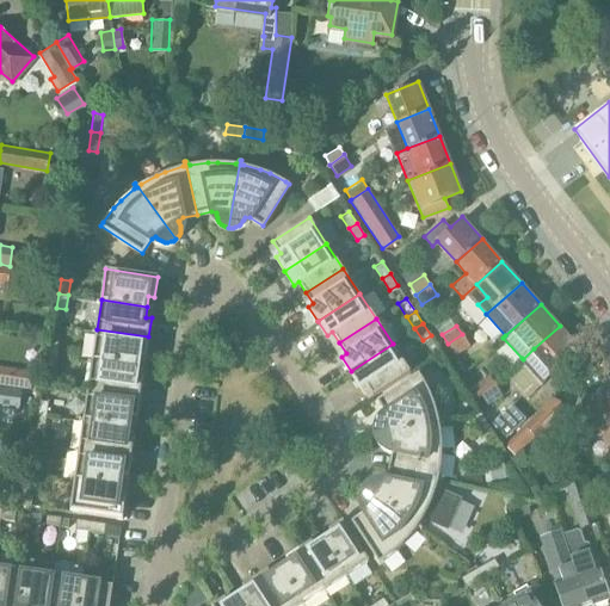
[(580,347),(560,326),(534,348),(523,359),(522,360),(541,382),(580,347)]
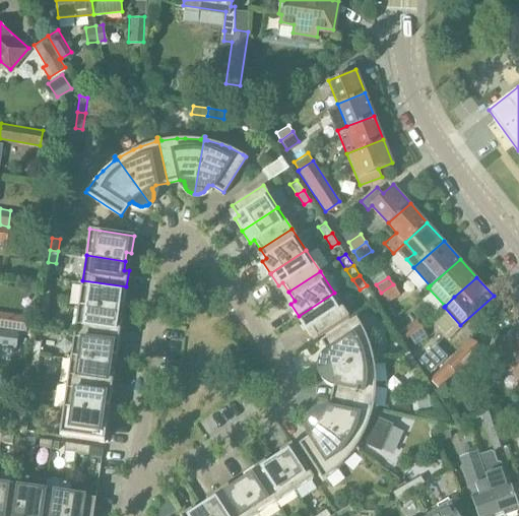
[(78,306),(118,312),(119,303),(124,304),(126,286),(82,280),(78,306)]
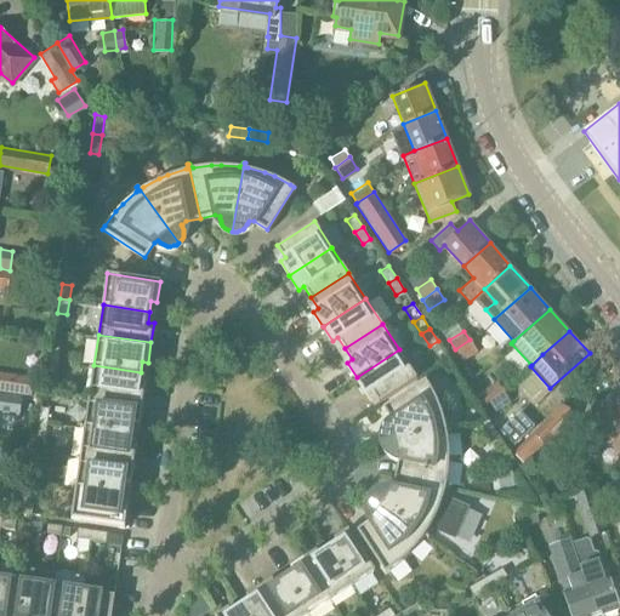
[(470,340),(455,349),(462,359),(477,349),(470,340)]
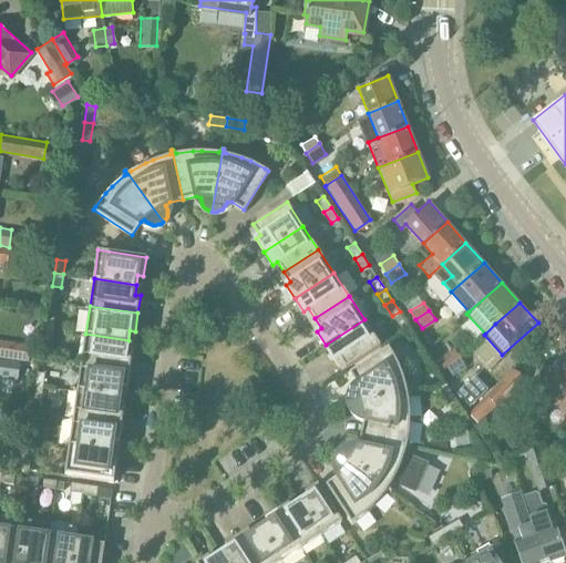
[(47,315),(44,328),(53,329),(55,316),(47,315)]
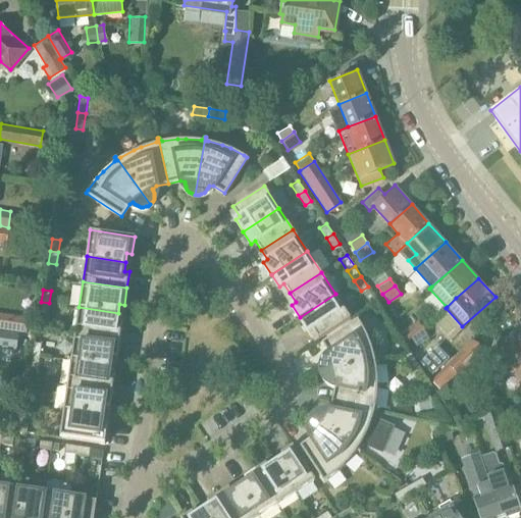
[(335,294),(300,317),(307,329),(311,326),(318,337),(350,316),(335,294)]
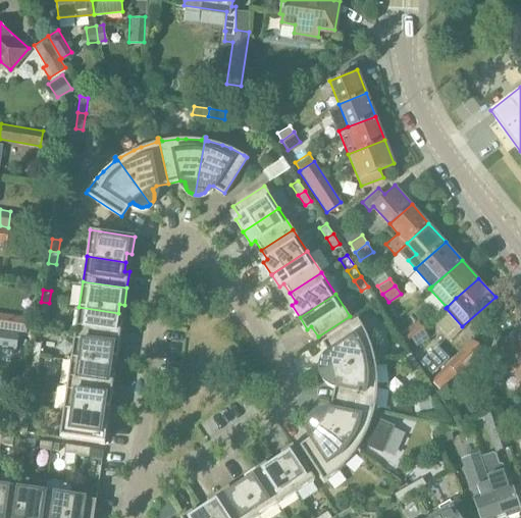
[(49,303),(41,302),(39,314),(47,315),(49,303)]
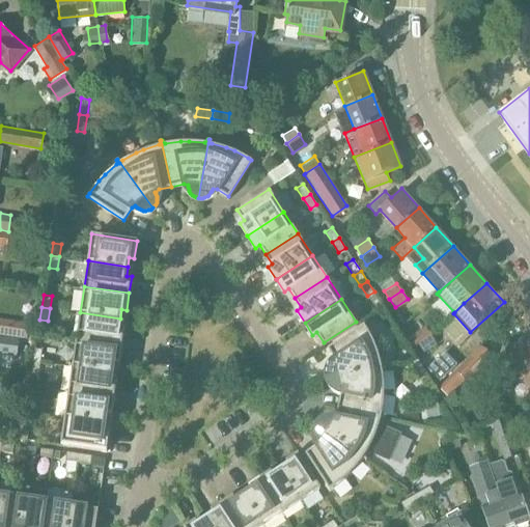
[(77,338),(121,344),(123,328),(119,327),(120,319),(80,312),(77,338)]
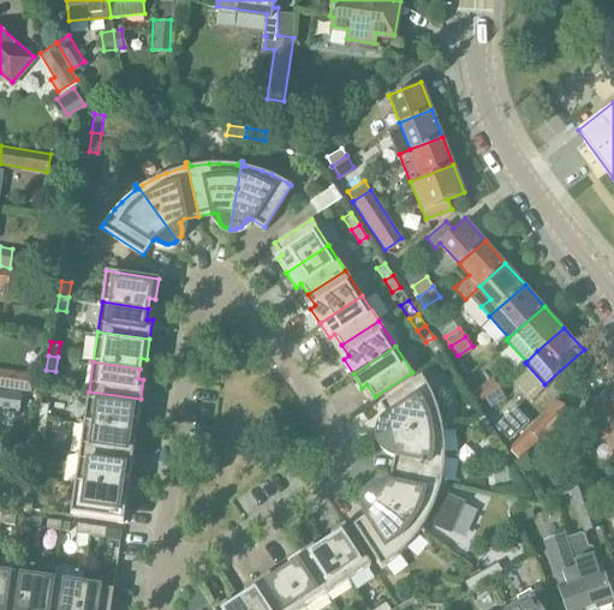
[(11,370),(0,368),(0,386),(9,387),(11,370)]
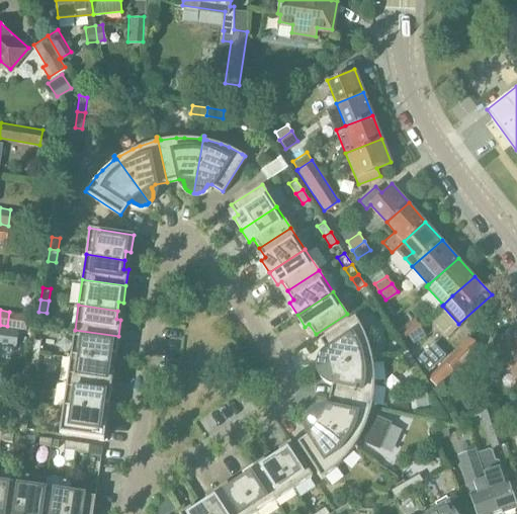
[(319,369),(375,357),(371,357),(371,355),(367,340),(364,333),(357,320),(354,316),(319,339),(327,350),(327,354),(325,355),(324,356),(322,357),(320,359),(319,361),(319,363),(318,363),(318,365),(318,366),(318,367),(319,369)]
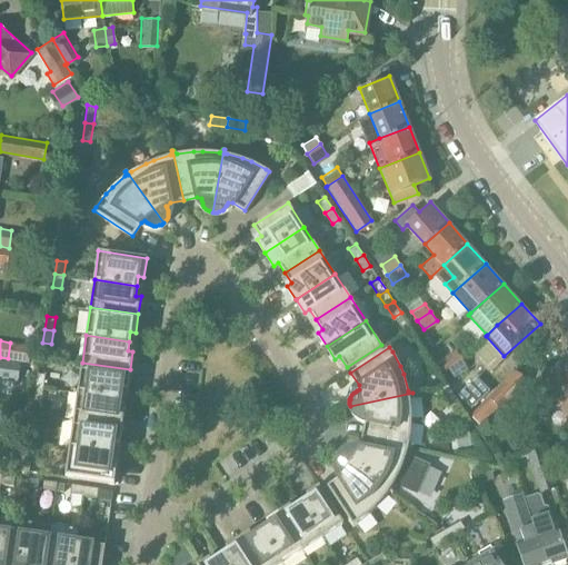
[(434,362),(439,370),(460,357),(455,348),(434,362)]
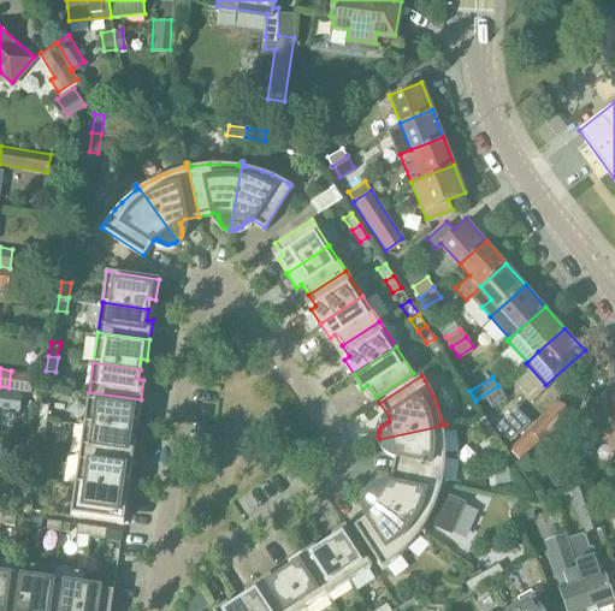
[(614,385),(614,384),(593,401),(597,404),(589,413),(592,416),(587,421),(614,451),(614,385)]
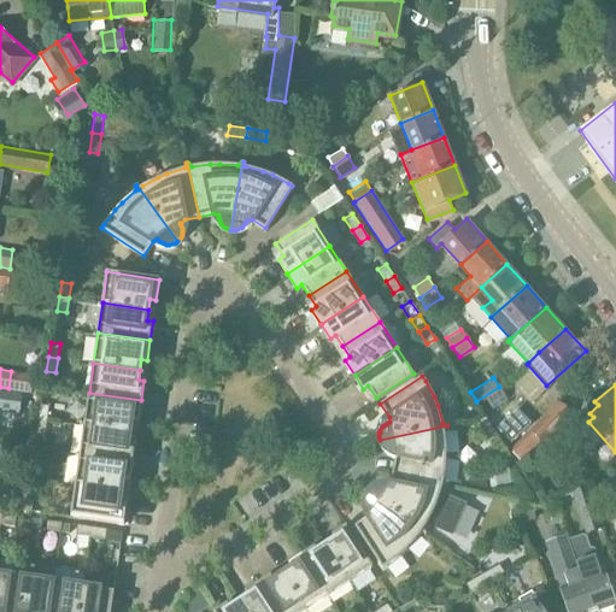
[(499,387),(476,401),(476,402),(485,396),(491,406),(505,396),(499,387)]
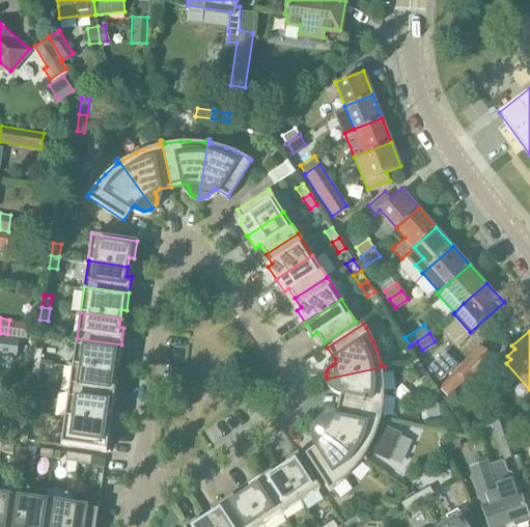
[(19,337),(0,334),(0,353),(16,355),(19,337)]
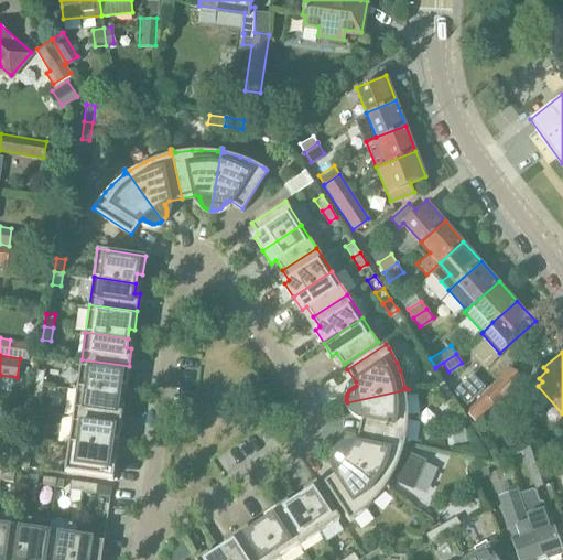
[(77,387),(120,392),(121,384),(127,384),(129,366),(82,359),(77,387)]
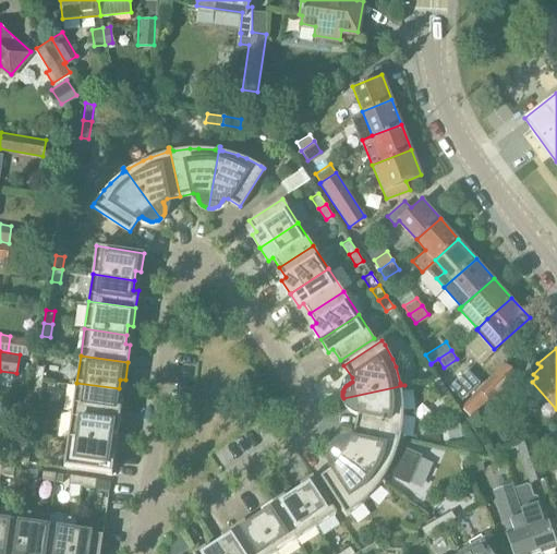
[(477,387),(486,397),(488,399),(516,373),(505,361),(477,387)]
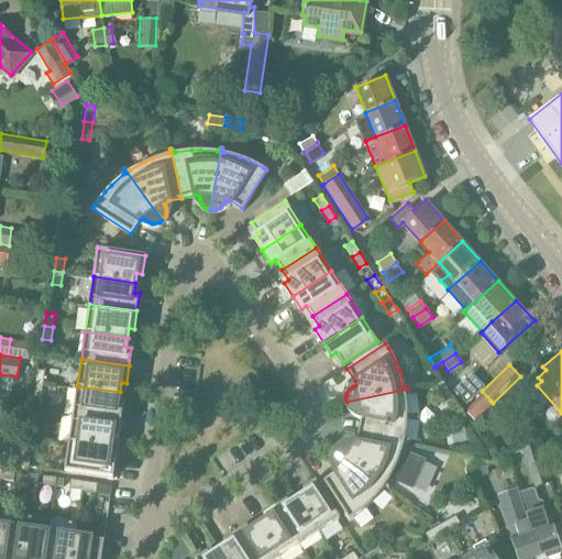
[(470,371),(452,388),(464,402),(483,384),(470,371)]
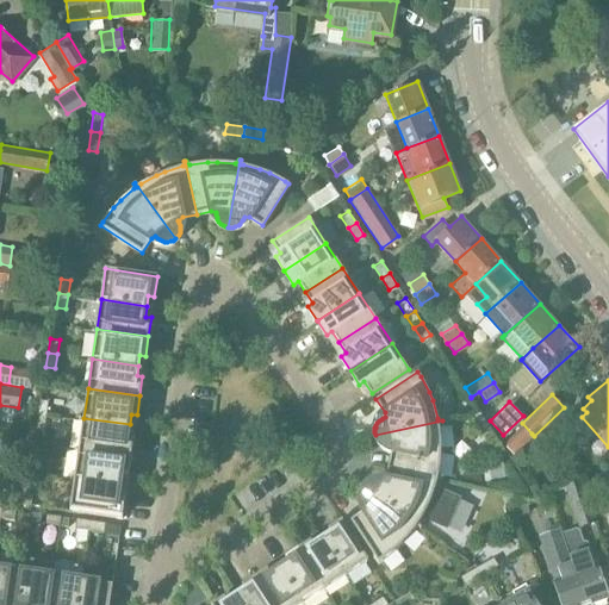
[(38,403),(37,411),(47,412),(48,404),(38,403)]
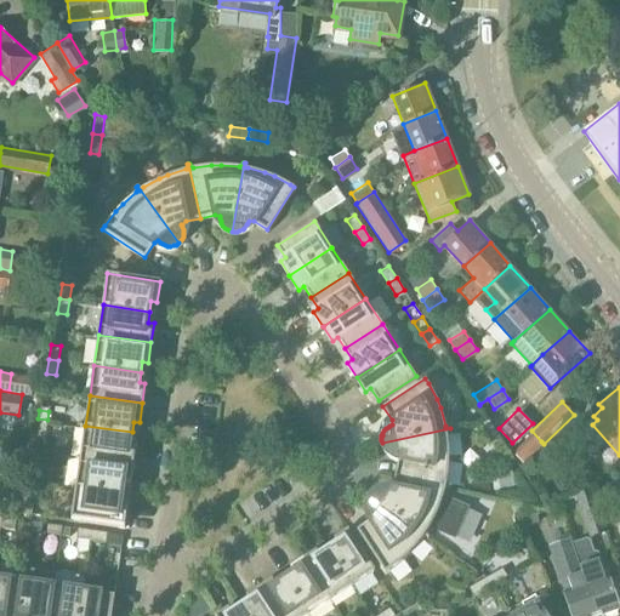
[(499,434),(489,417),(481,422),(491,439),(499,434)]
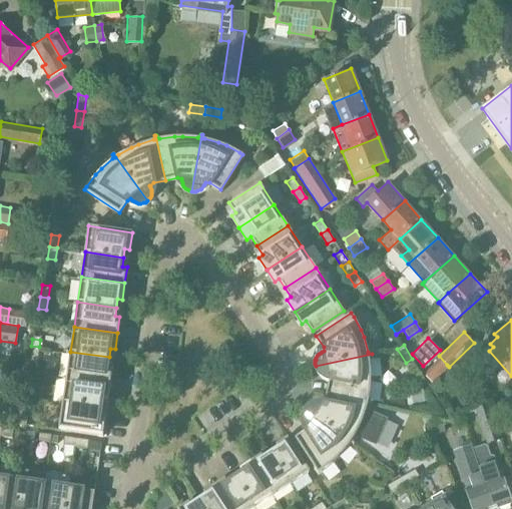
[(39,347),(31,346),(29,358),(37,359),(39,347)]
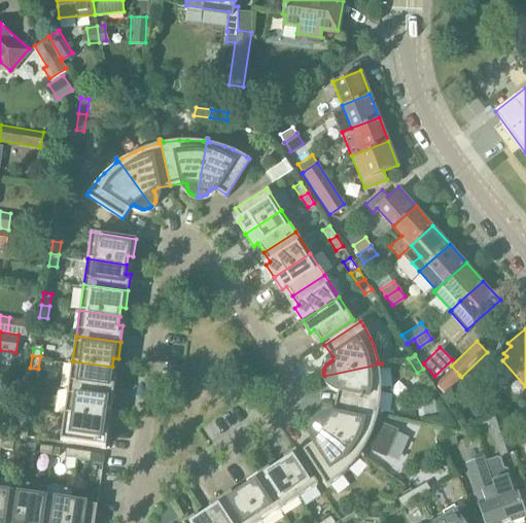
[(68,387),(113,393),(115,377),(110,376),(112,367),(72,361),(68,387)]
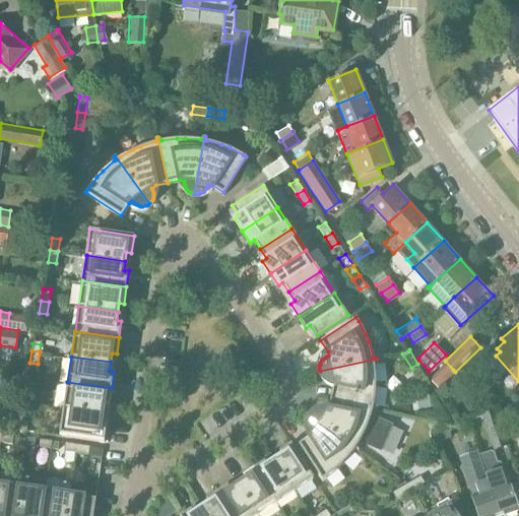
[(377,359),(320,371),(320,373),(322,375),(323,377),(325,378),(327,379),(329,379),(331,380),(333,379),(333,383),(331,396),(377,405),(373,404),(374,401),(375,386),(375,378),(374,363),(374,361),(377,360),(377,359)]
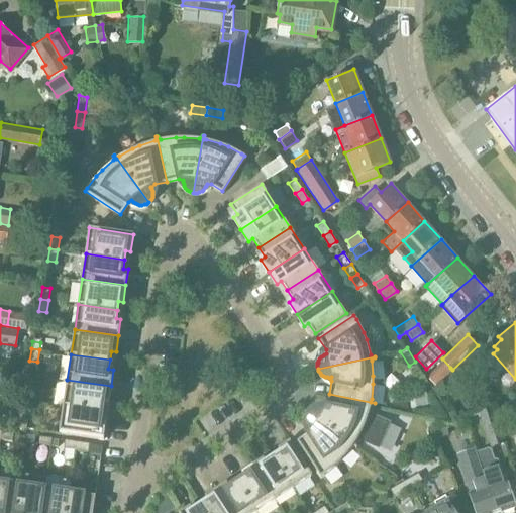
[(442,358),(425,375),(434,384),(450,368),(442,358)]
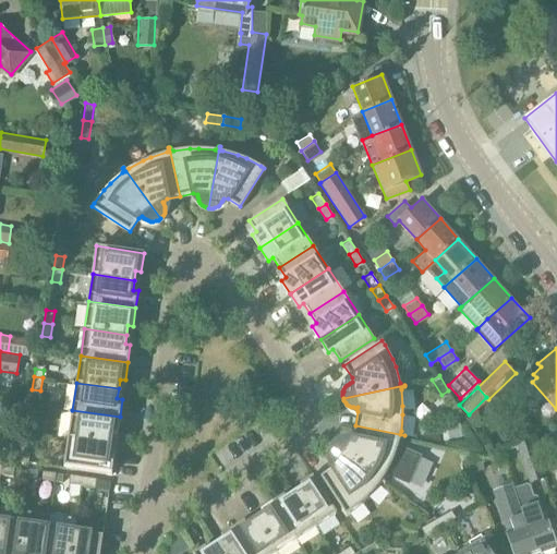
[(69,437),(110,443),(112,434),(117,434),(120,417),(72,410),(69,437)]
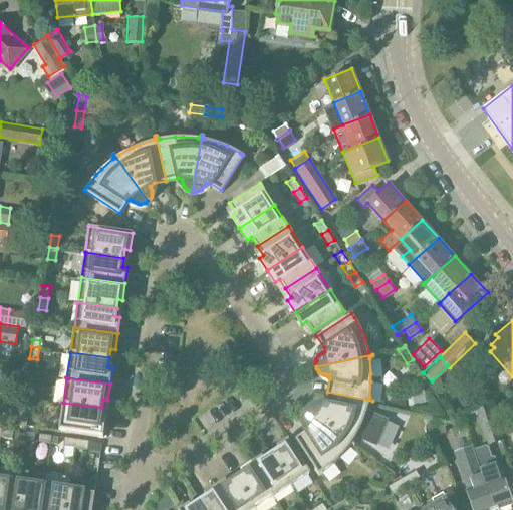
[(22,397),(30,398),(32,386),(24,385),(22,397)]
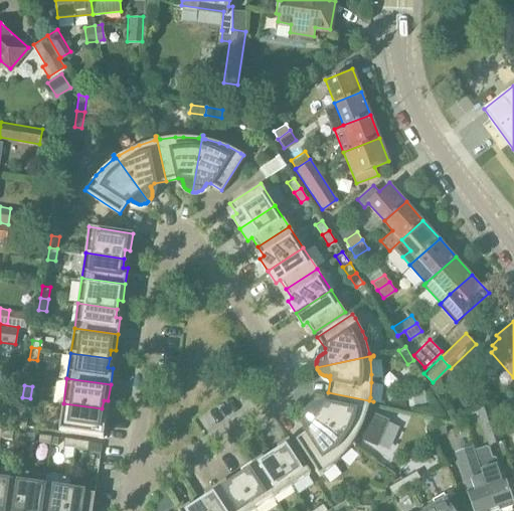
[(373,401),(328,392),(325,404),(323,407),(321,407),(318,406),(316,406),(314,406),(312,407),(310,408),(308,409),(307,411),(355,445),(355,444),(352,442),(354,439),(356,435),(375,443),(386,418),(366,410),(368,404),(369,401),(373,402),(373,401)]
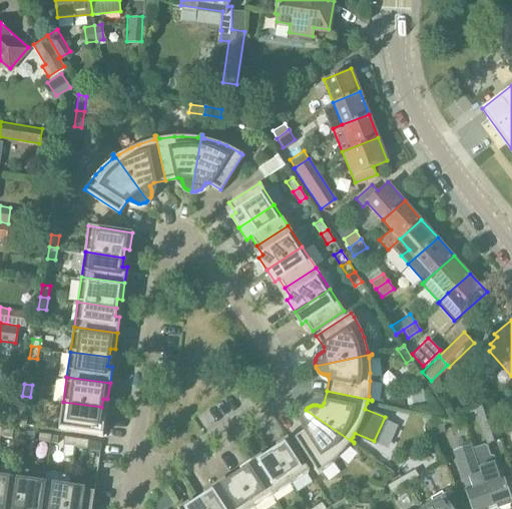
[(487,405),(491,417),(511,409),(511,395),(487,404),(487,405)]
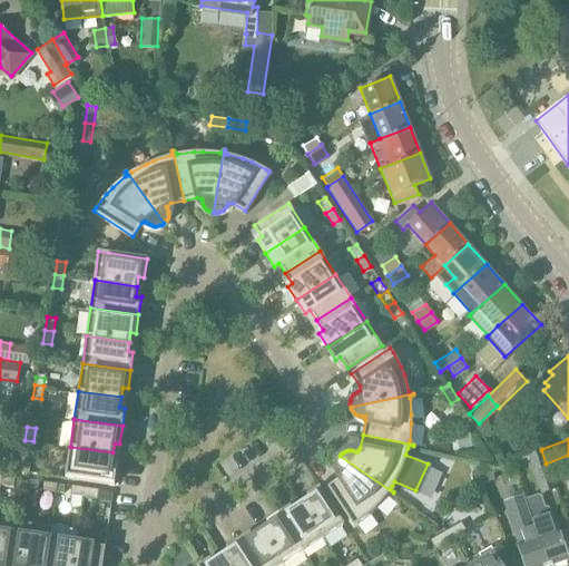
[(33,441),(25,440),(22,454),(31,455),(33,441)]
